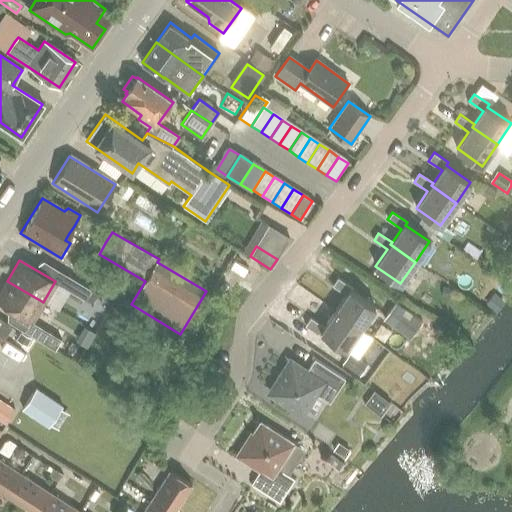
[(511,267),(503,277),(511,283),(511,267)]
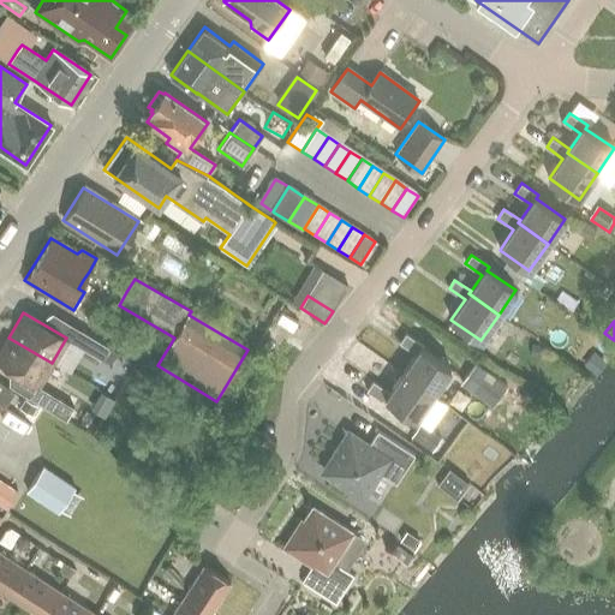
[(79,329),(72,341),(101,359),(109,346),(79,329)]
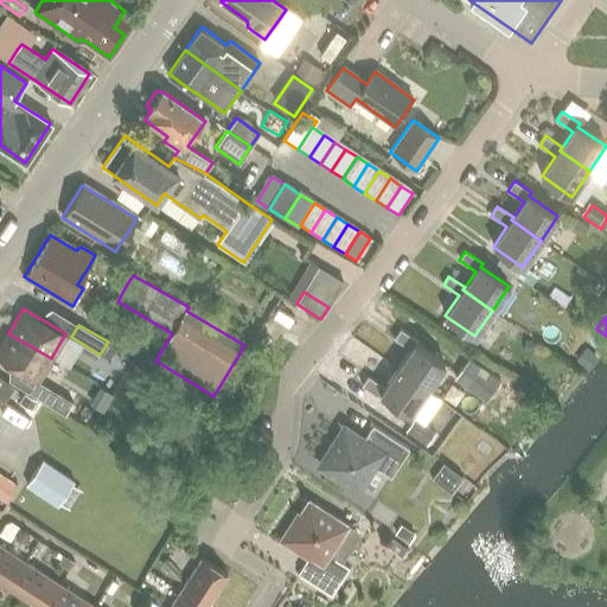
[(401,330),(394,339),(410,350),(397,369),(427,390),(445,365),(415,345),(417,342),(401,330)]
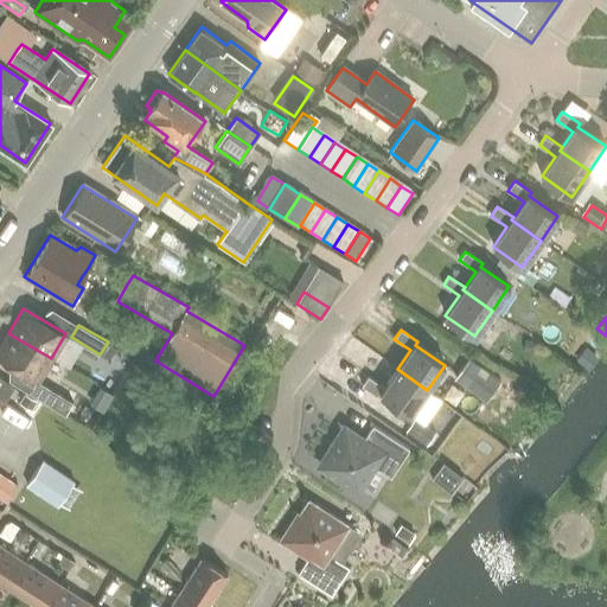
[(0,358),(17,368),(38,381),(51,358),(8,333),(0,346),(0,358)]
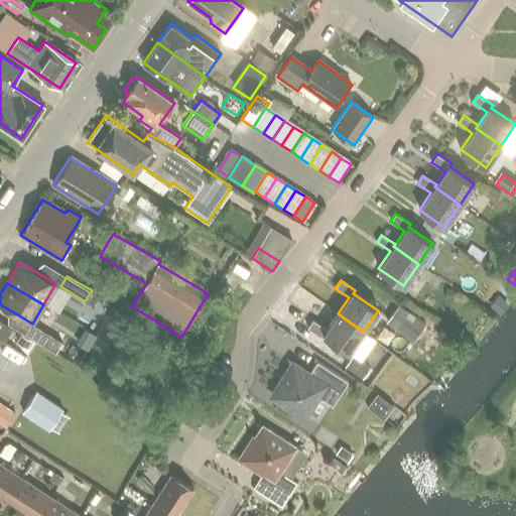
[(446,288),(444,299),(454,300),(455,290),(446,288)]
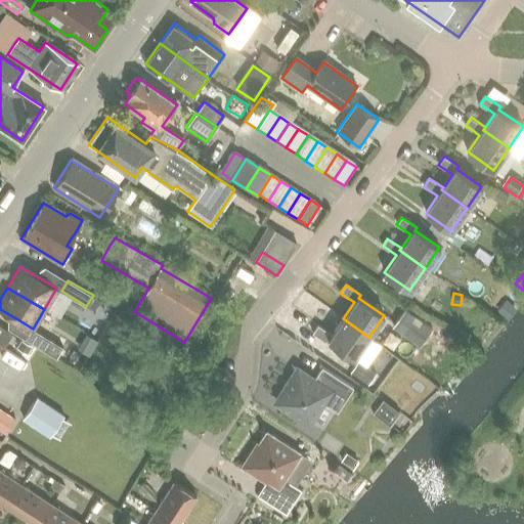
[(404,310),(392,329),(418,347),(431,329),(404,310)]
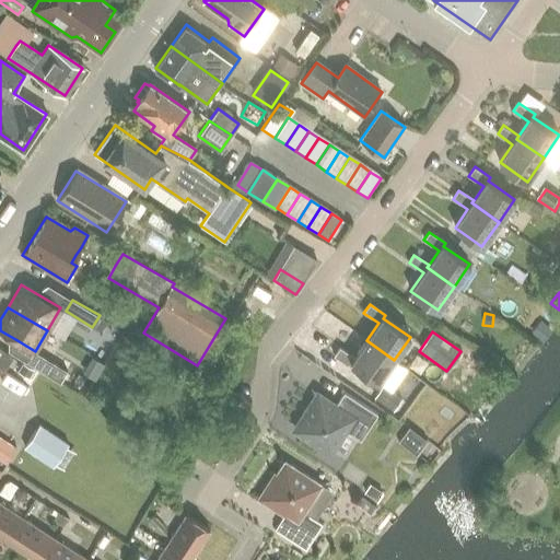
[(339,347),(333,356),(349,366),(351,364),(377,383),(394,360),(366,340),(354,358),(339,347)]
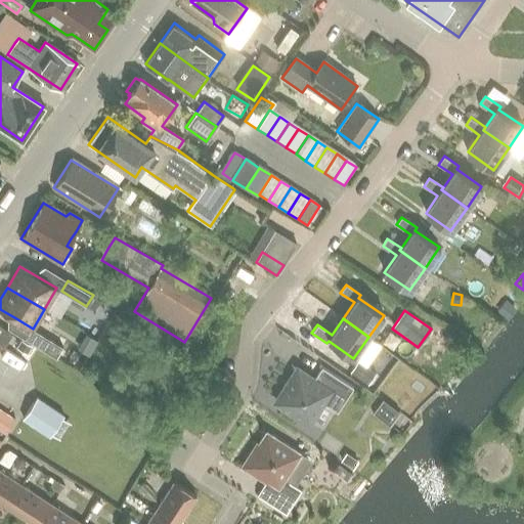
[(0,344),(3,347),(12,334),(0,325),(0,344)]
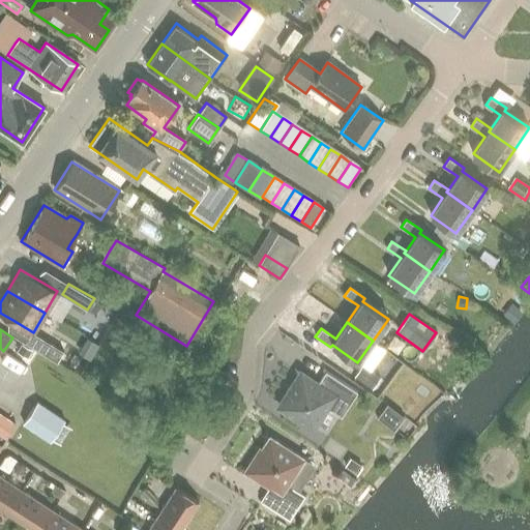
[(38,335),(32,347),(57,361),(63,350),(38,335)]
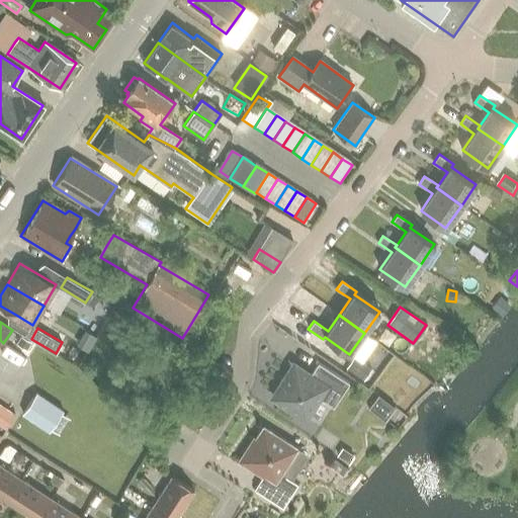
[(21,337),(17,344),(27,349),(31,343),(21,337)]
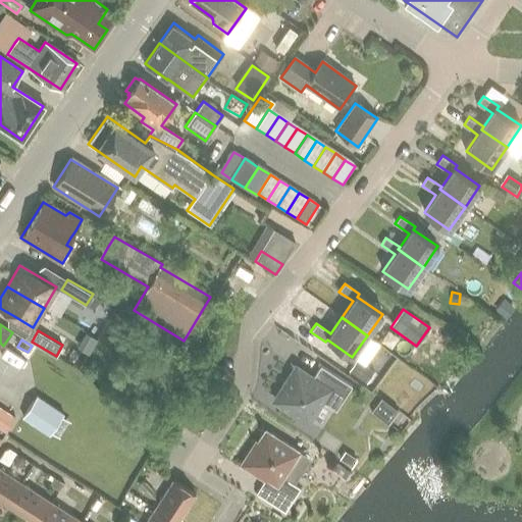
[(374,372),(357,360),(350,371),(367,383),(374,372)]
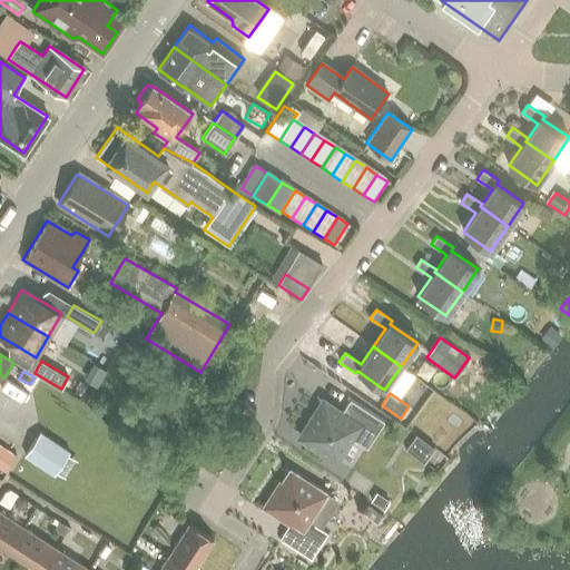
[(336,461),(351,438),(367,448),(384,421),(350,399),(342,412),(323,401),(300,438),(336,461)]
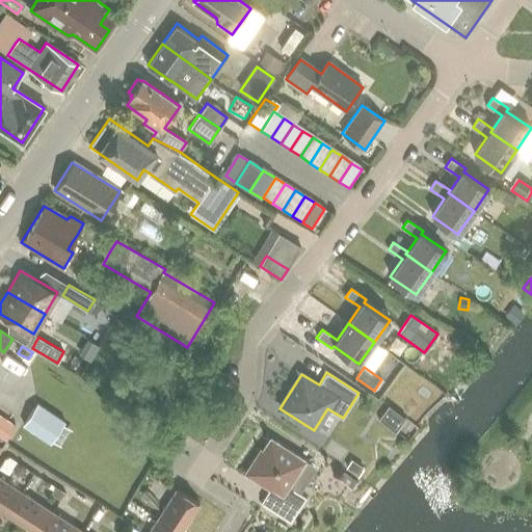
[(36,405),(23,426),(50,444),(51,442),(62,424),(63,422),(36,405)]
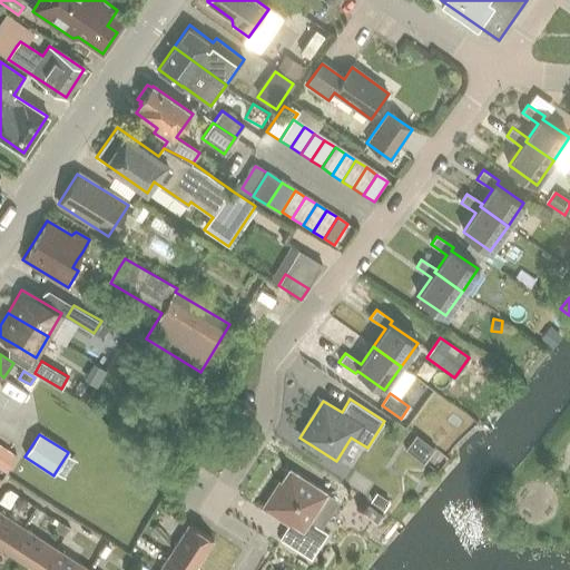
[(7,450),(0,460),(0,469),(7,473),(18,457),(7,450)]
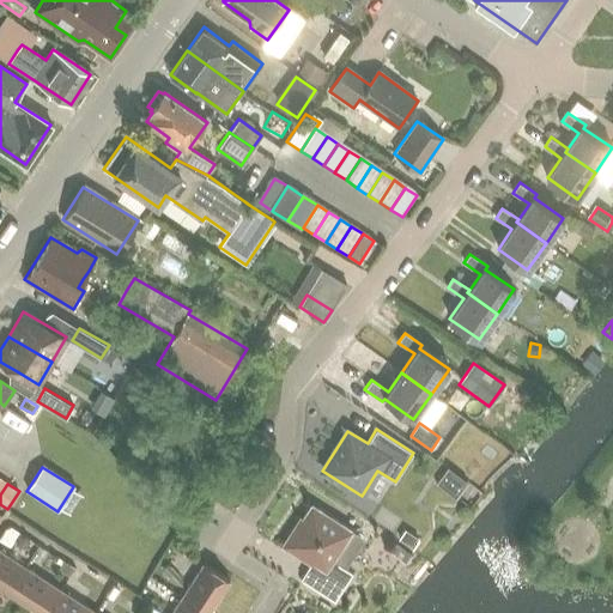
[(344,568),(364,538),(313,504),(303,520),(299,519),(281,546),(302,559),(303,557),(313,562),(301,580),(333,600),(351,572),(344,568)]
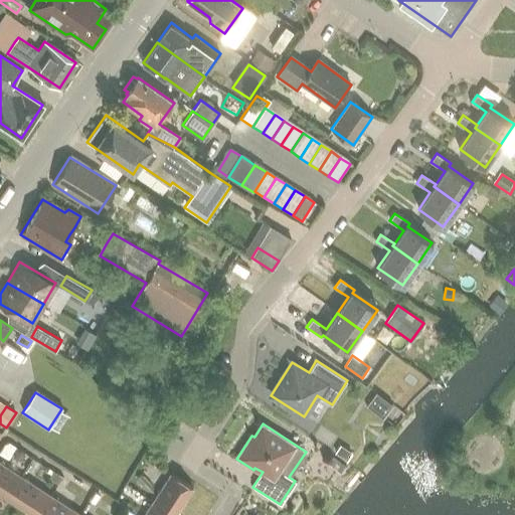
[(6,443),(0,452),(0,455),(7,460),(15,448),(6,443)]
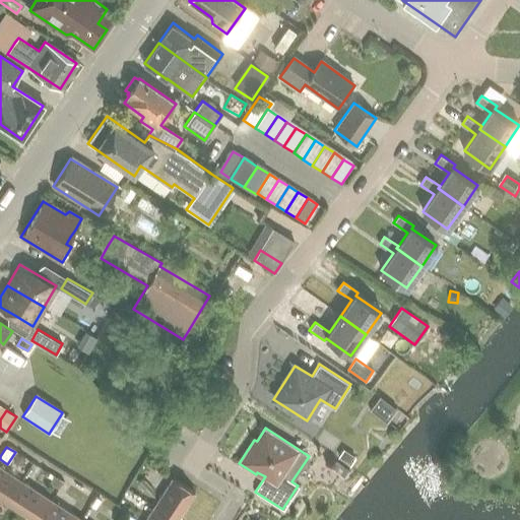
[(343,449),(336,459),(349,467),(356,458),(343,449)]
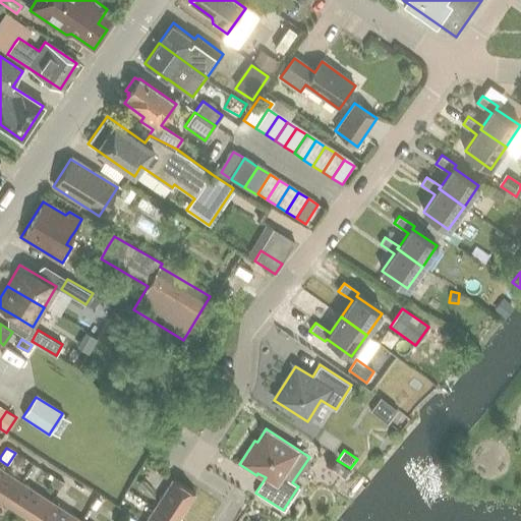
[(0,469),(0,500),(9,506),(23,484),(0,469)]
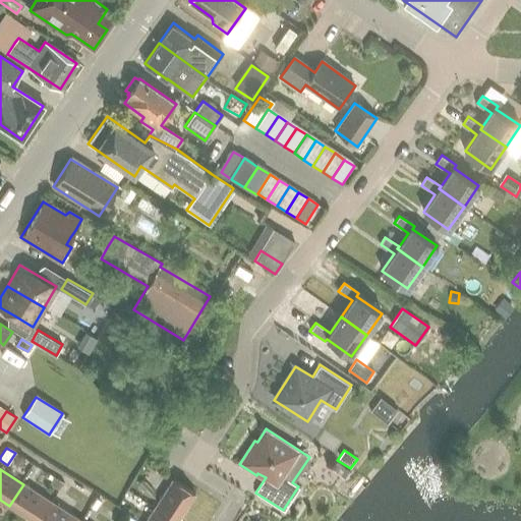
[(173,480),(154,509),(172,520),(175,520),(193,494),(173,480)]
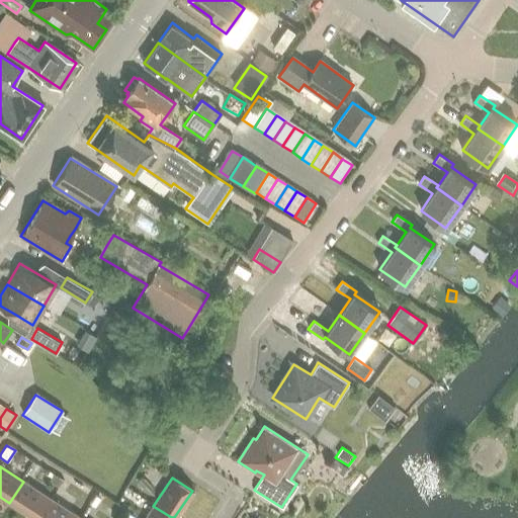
[(23,482),(9,503),(31,517),(39,517),(52,500),(23,482)]
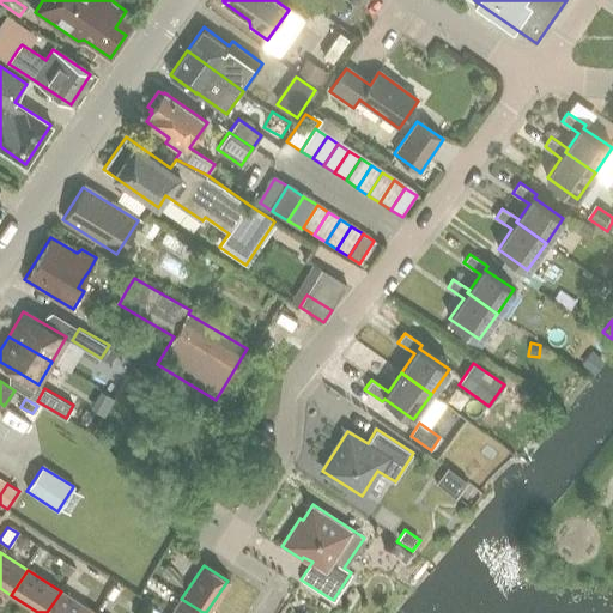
[(93,612),(61,592),(47,612),(93,612)]
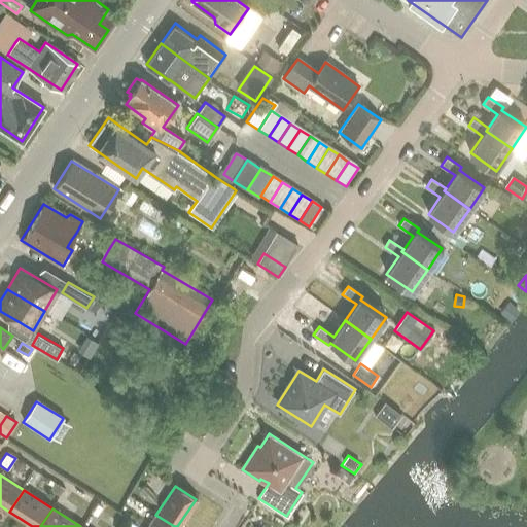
[(174,526),(155,515),(147,526),(174,526)]
